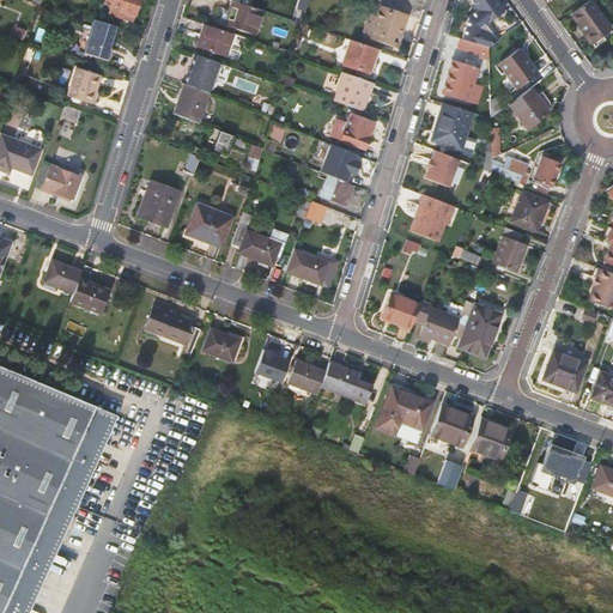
[(133,22),(139,0),(104,0),(104,1),(113,4),(110,14),(133,22)]
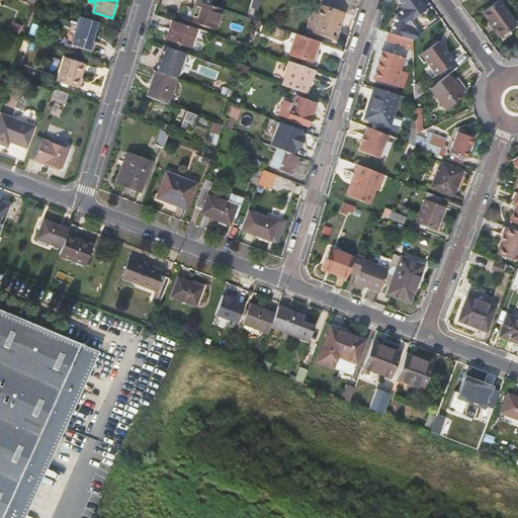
[(253,0),(252,7),(258,10),(260,0),(253,0)]
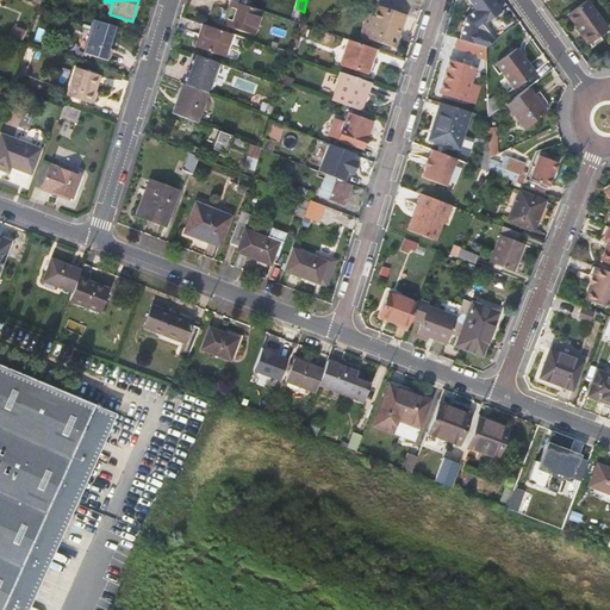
[(502,12),(492,0),(468,0),(477,11),(466,19),(460,39),(486,48),(490,44),(483,35),(477,33),(478,30),(502,12)]
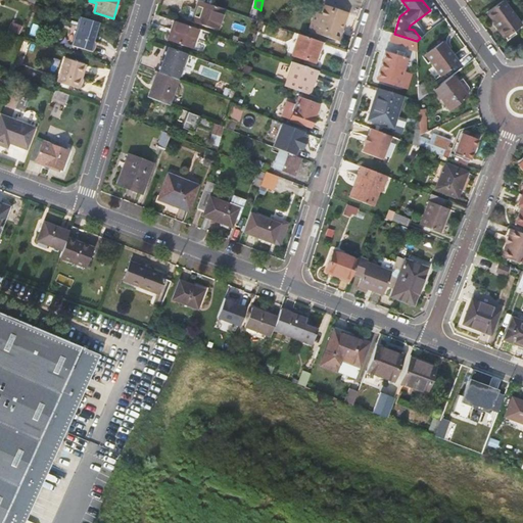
[(504,0),(487,12),(506,37),(521,25),(504,0)]
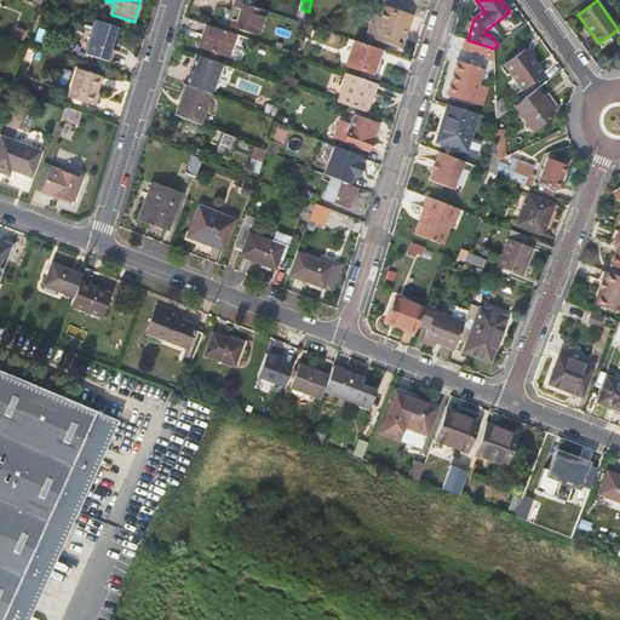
[(265,10),(241,1),(237,13),(241,15),(239,26),(258,33),(265,10)]
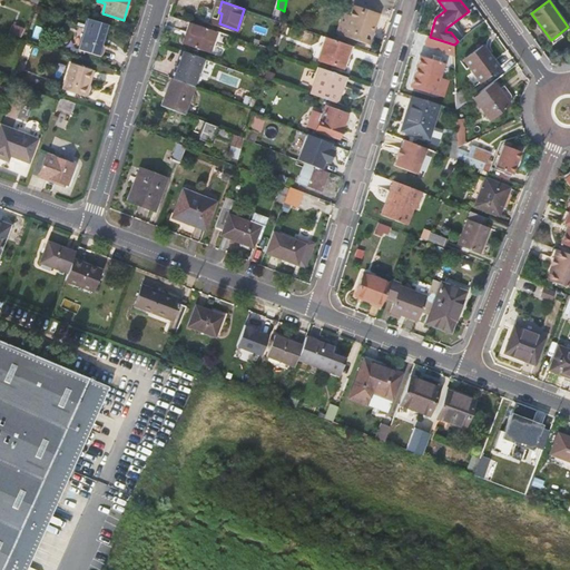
[(369,45),(377,17),(353,9),(344,36),(369,45)]
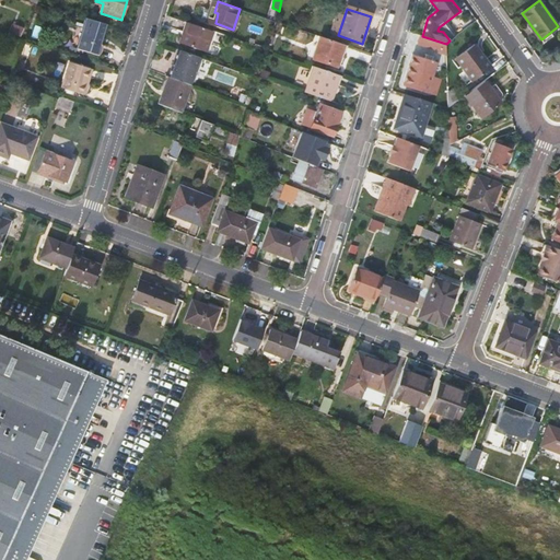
[(108,25),(88,20),(82,36),(84,37),(81,49),(101,55),(104,45),(103,44),(108,25)]
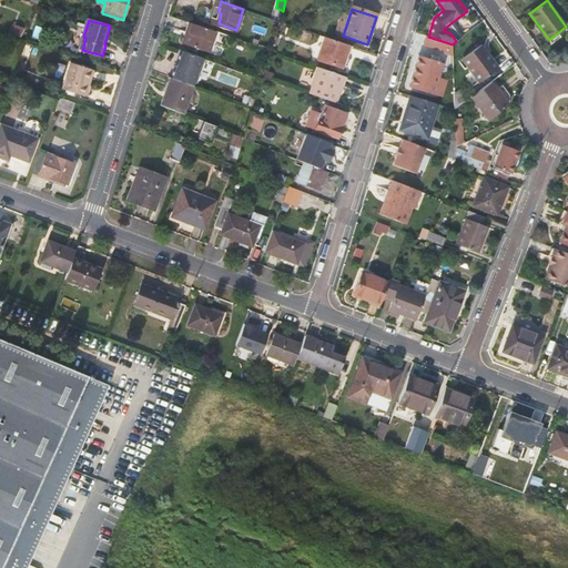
[(189,37),(185,36),(183,43),(209,52),(216,31),(193,23),(189,37)]
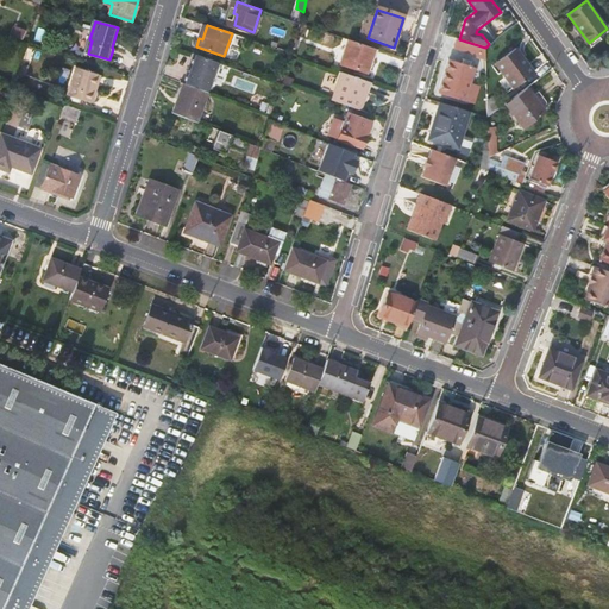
[(459,39),(457,38),(456,46),(485,55),(485,48),(459,39)]
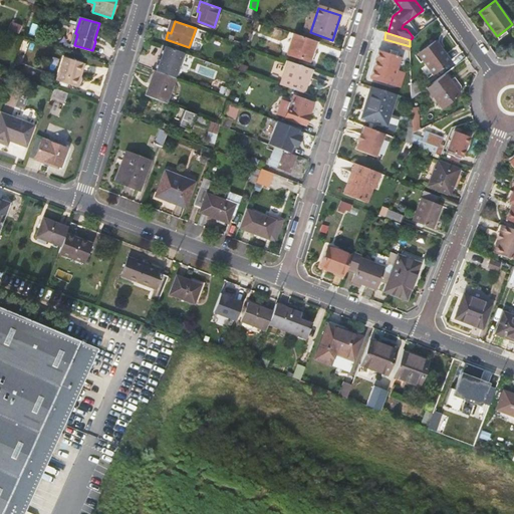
[(310,61),(317,41),(294,33),(287,53),(310,61)]
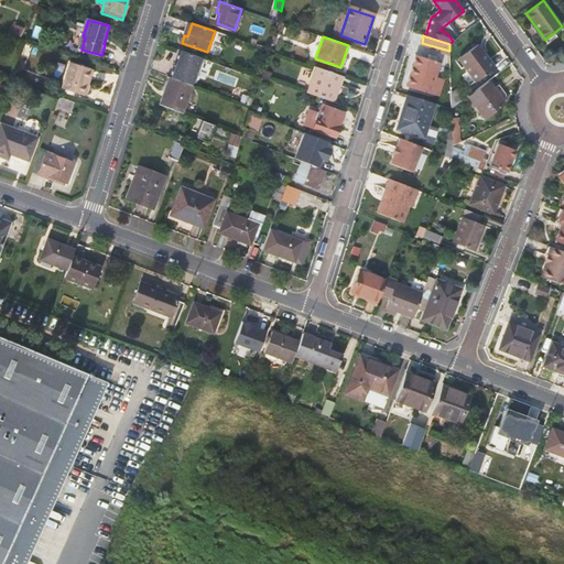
[(476,82),(496,68),(478,45),(459,58),(476,82)]
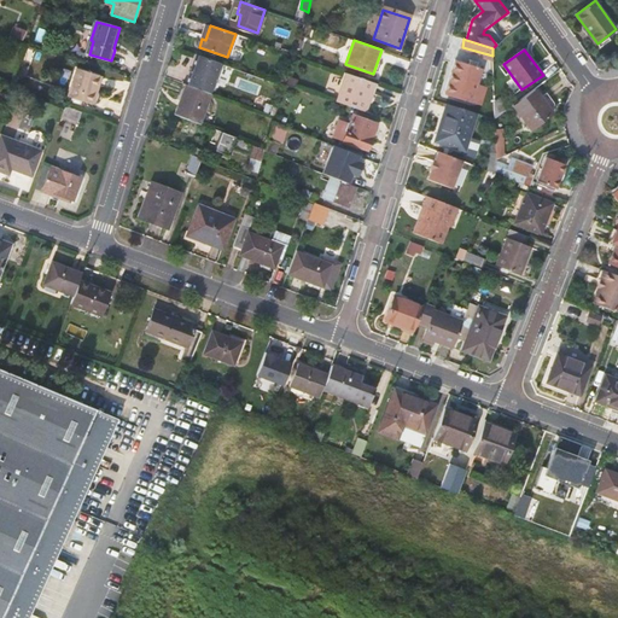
[(197,54),(191,71),(200,76),(208,58),(197,54)]
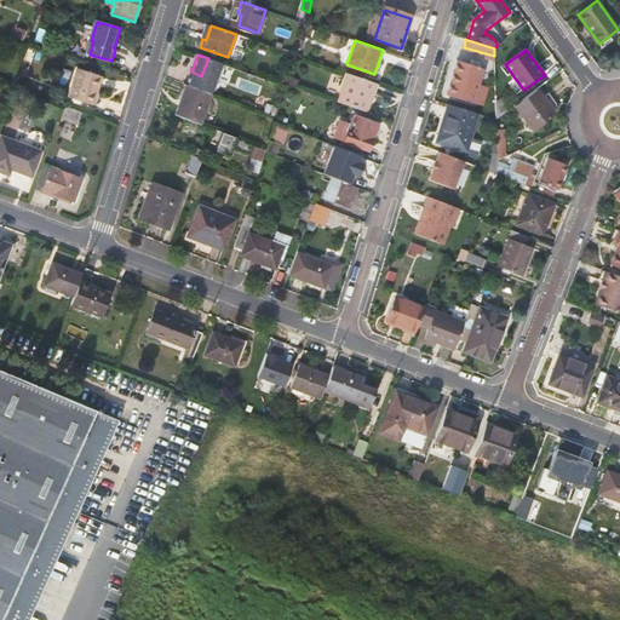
[(191,72),(187,85),(212,95),(223,63),(208,58),(201,76),(191,72)]
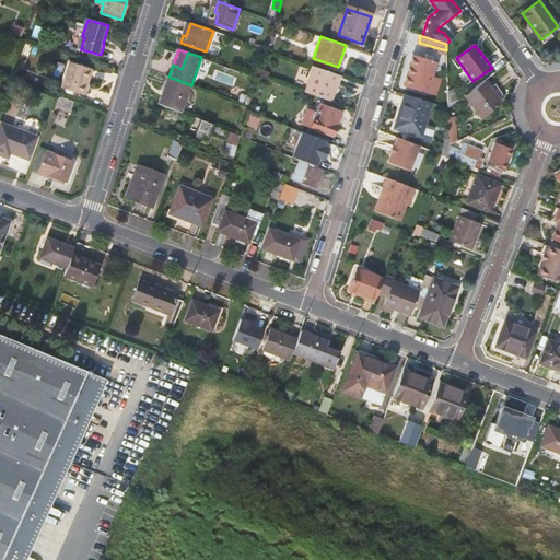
[(428,92),(434,71),(438,63),(433,62),(434,57),(427,55),(426,59),(415,56),(406,85),(428,92)]
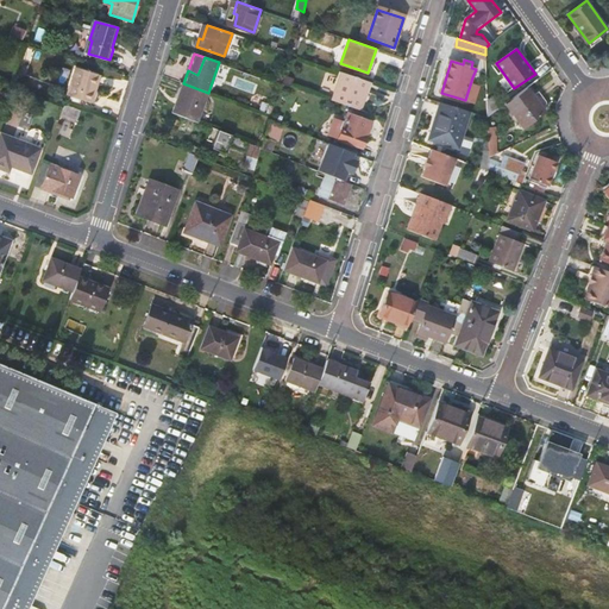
[(94,102),(101,75),(77,68),(69,96),(94,102)]
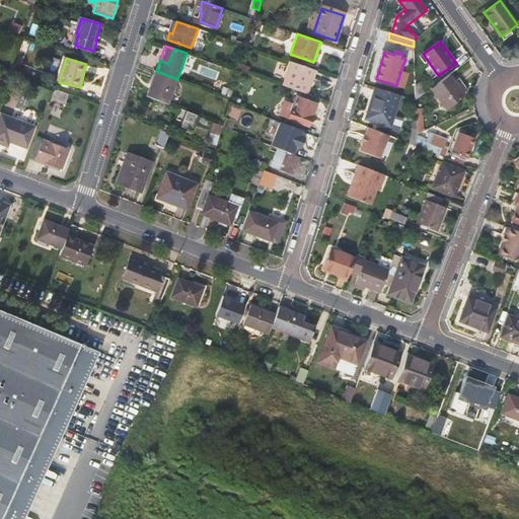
[(284,84),(306,92),(313,68),(291,61),(284,84)]
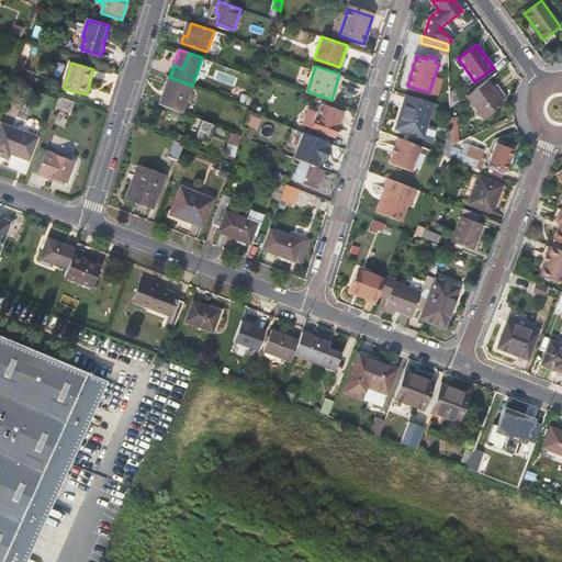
[(169,77),(159,104),(183,113),(192,86),(169,77)]
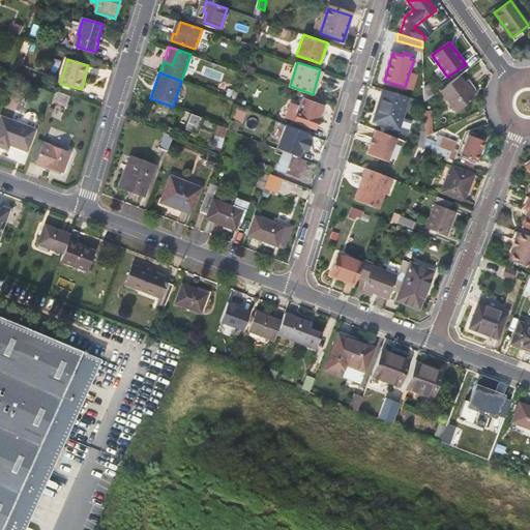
[(455,110),(474,96),(464,81),(445,95),(455,110)]
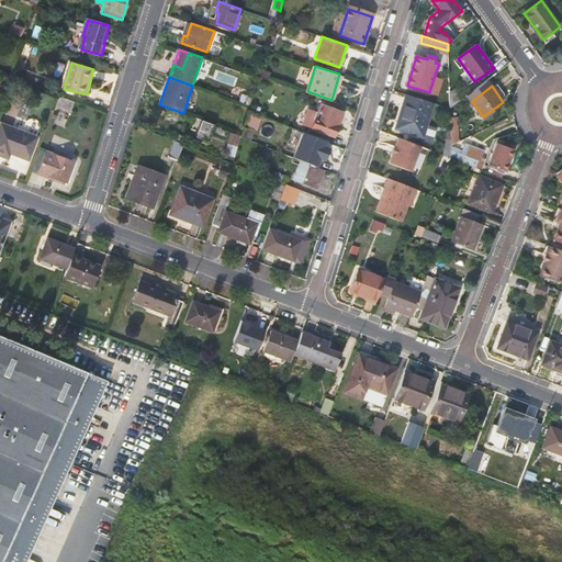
[(434,102),(406,94),(396,128),(423,136),(434,102)]
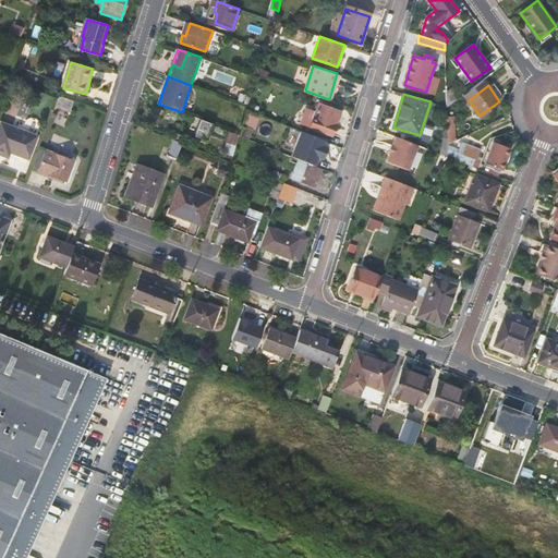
[(238,102),(249,107),(252,98),(241,95),(238,102)]
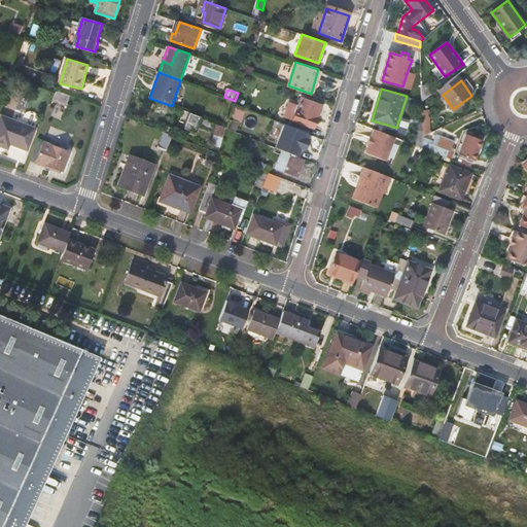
[(266,100),(269,93),(261,90),(258,97),(266,100)]
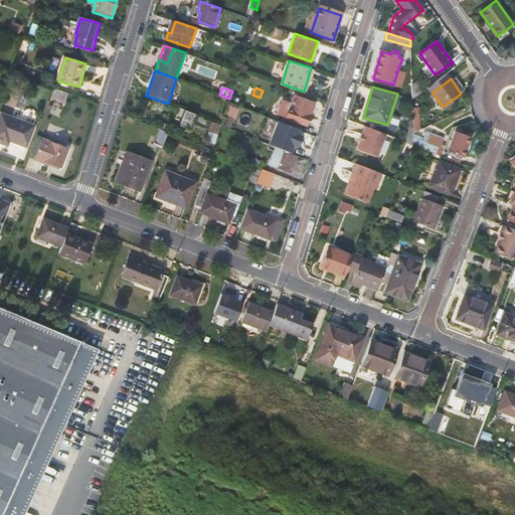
[(54,89),(51,98),(64,103),(68,94),(54,89)]
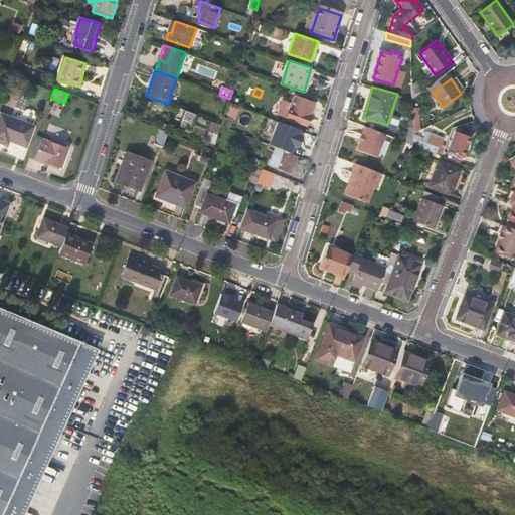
[(307,124),(315,103),(295,97),(288,118),(307,124)]
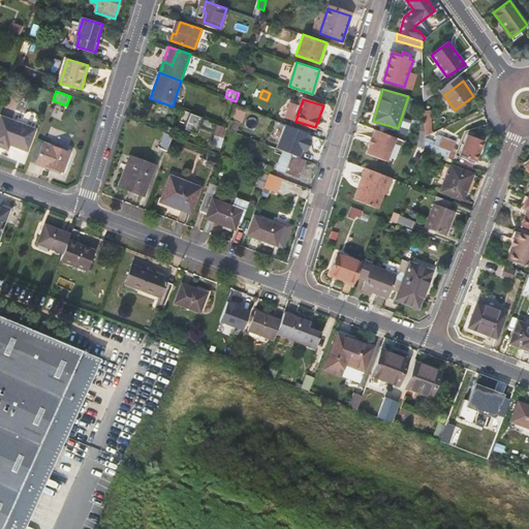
[(0,139),(27,151),(36,125),(1,113),(0,114),(0,139)]
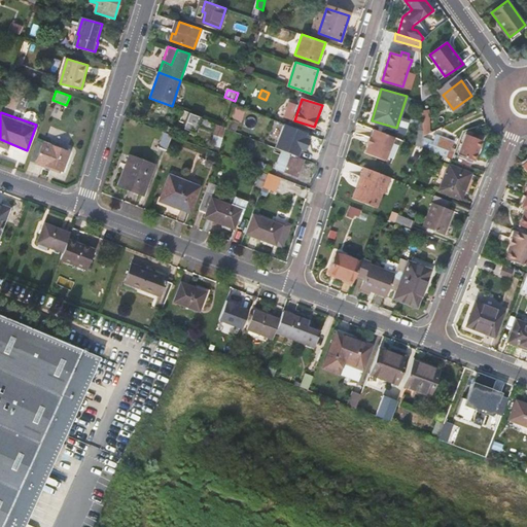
[(194,131),(199,115),(188,112),(182,128),(194,131)]
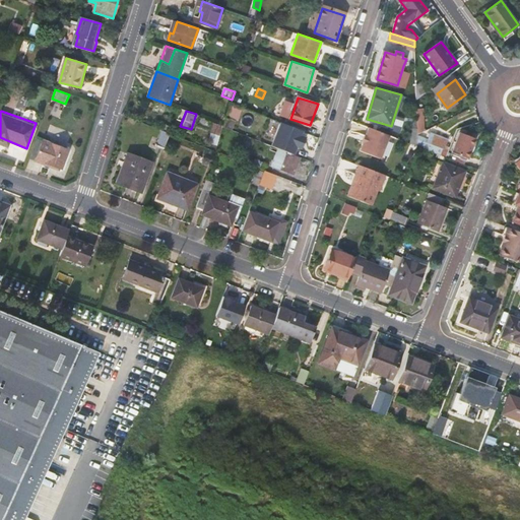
[(303,130),(281,122),(272,145),(278,147),(294,153),(297,146),(301,147),(306,136),(301,135),(303,130)]
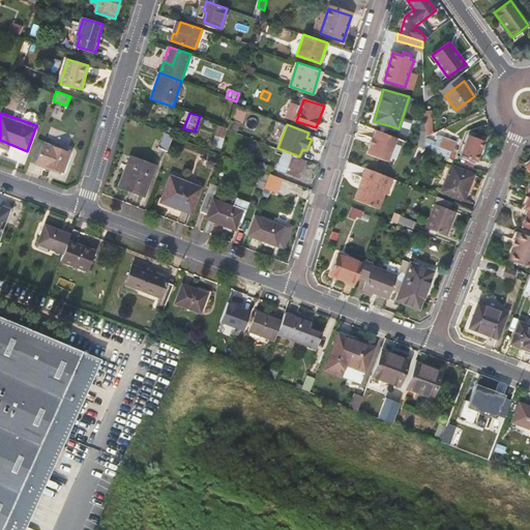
[(396,138),(376,129),(374,138),(372,137),(367,146),(370,147),(366,154),(387,163),(396,138)]
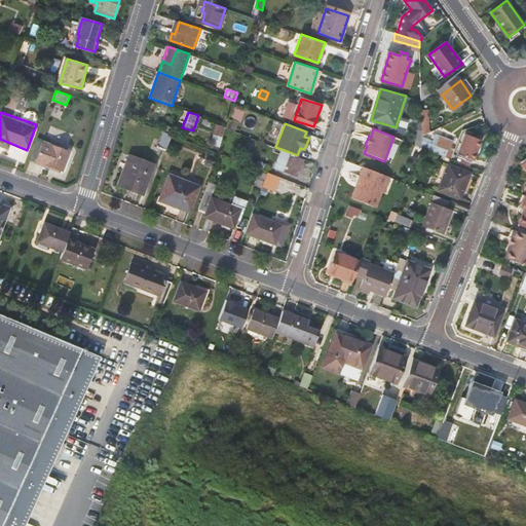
[(165,150),(172,135),(163,132),(158,147),(165,150)]
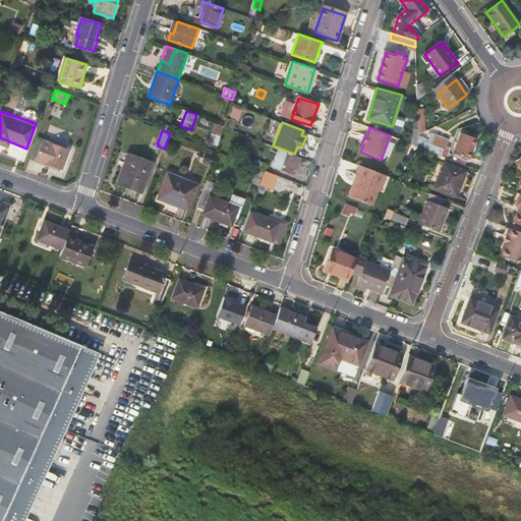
[(468,159),(477,134),(469,132),(468,135),(461,132),(453,153),(468,159)]
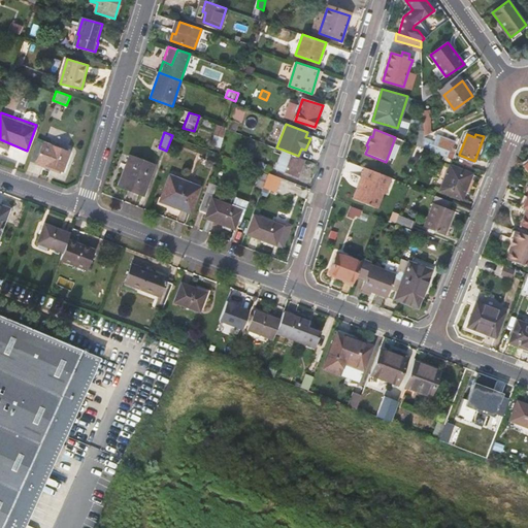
[(424,137),(425,149),(448,158),(455,141),(437,135),(434,141),(424,137)]
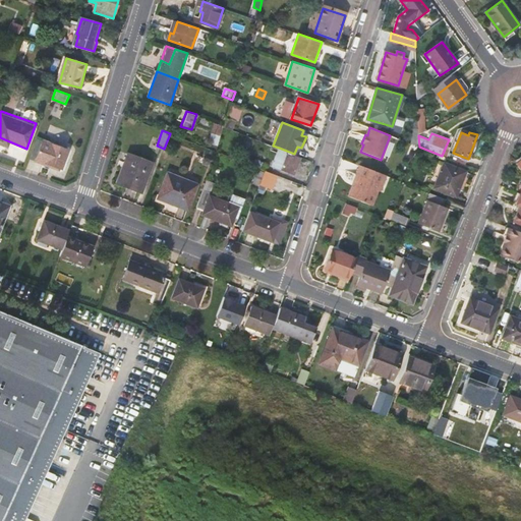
[(62,168),(68,151),(44,141),(36,161),(45,164),(45,162),(62,168)]
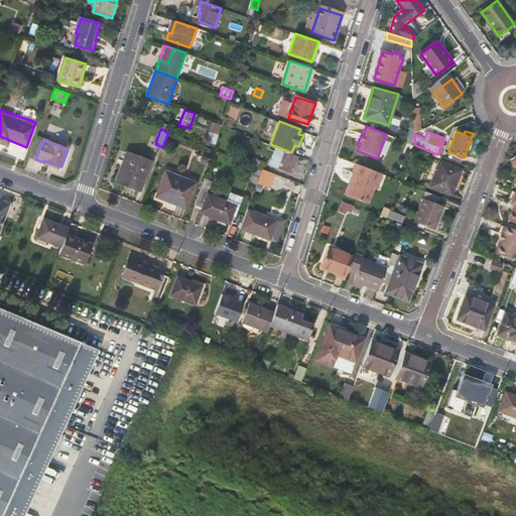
[(269,163),(279,167),(292,173),(299,156),(291,152),(276,146),(269,163)]
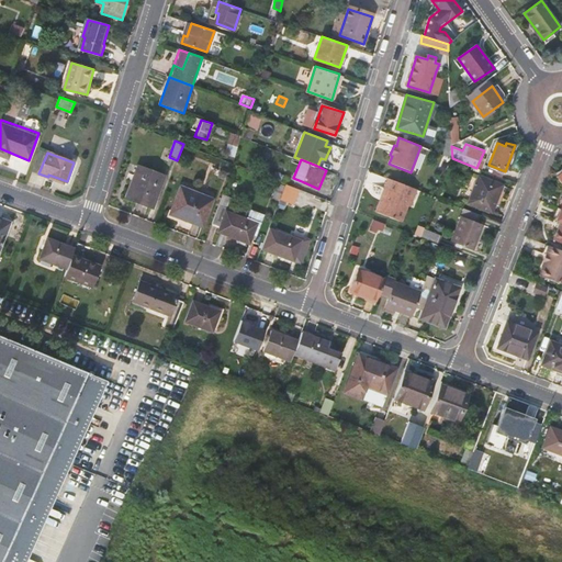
[(127,199),(153,209),(164,177),(139,167),(127,199)]
